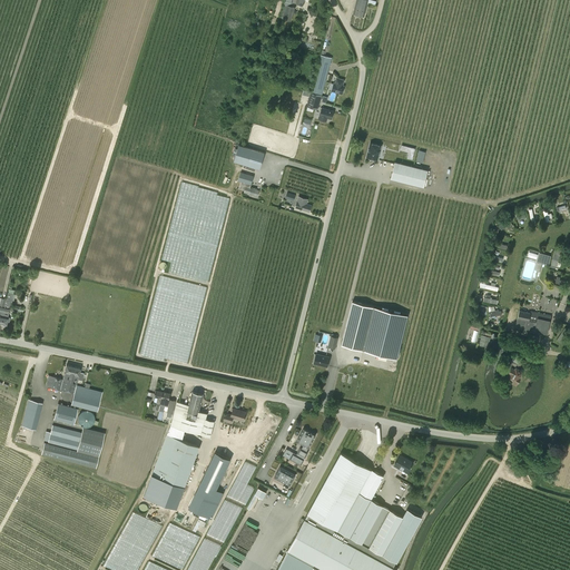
[(291,21),(294,7),(295,3),(296,3),(303,5),(303,0),(292,0),(292,2),(291,1),(290,0),(284,0),(279,19),(291,21)]
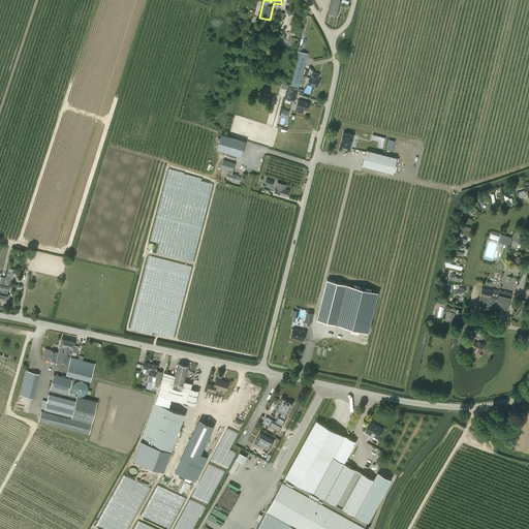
[(331,0),(328,12),(338,14),(341,0),(331,0)]
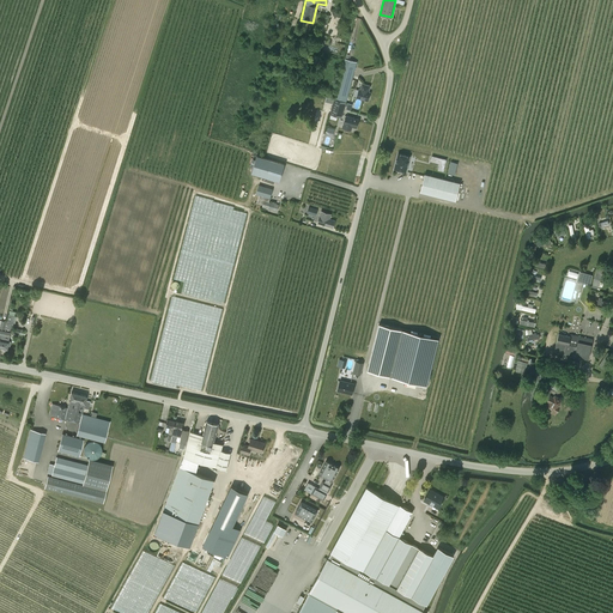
[(357,62),(345,59),(333,99),(334,99),(331,115),(340,117),(344,102),(346,103),(357,62)]
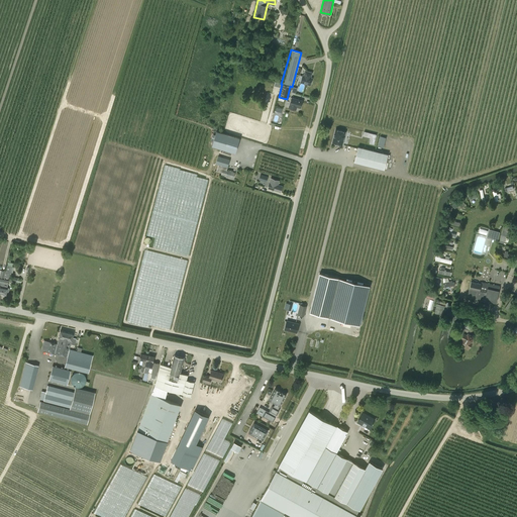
[(312,78),(311,78),(312,73),(305,71),(304,76),(303,75),(301,83),(310,85),(310,84),(311,84),(312,82),(311,81),(312,78)]
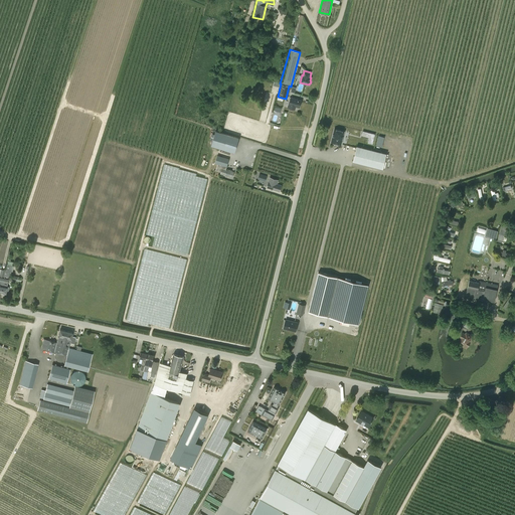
[(299,108),(301,101),(291,98),(288,107),(295,109),(296,107),(299,108)]
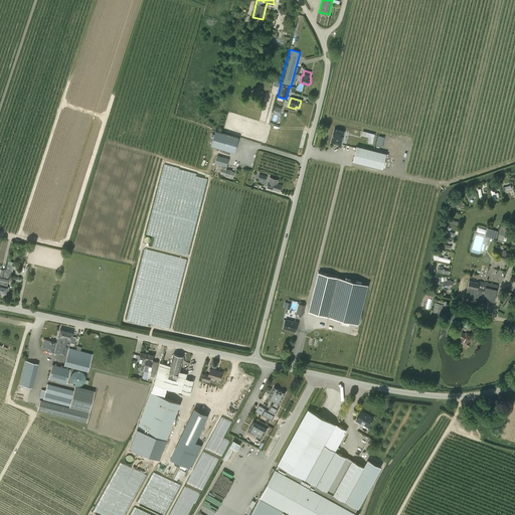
[(331,142),(334,143),(334,144),(337,145),(338,144),(341,144),(344,132),(334,129),(331,142)]
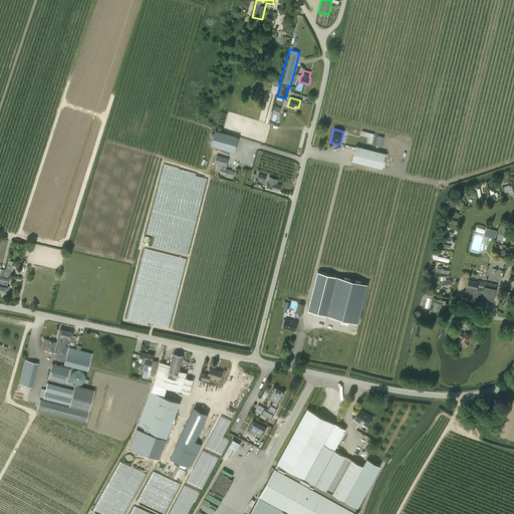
[(233,136),(215,130),(211,145),(233,152),(234,152),(239,138),(233,136)]
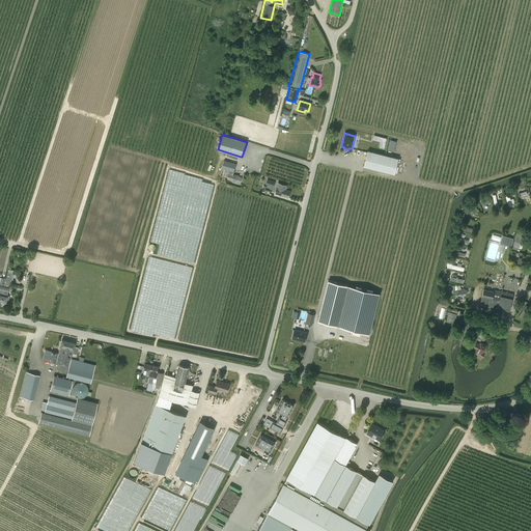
[(398,159),(368,150),(364,166),(394,174),(398,159)]
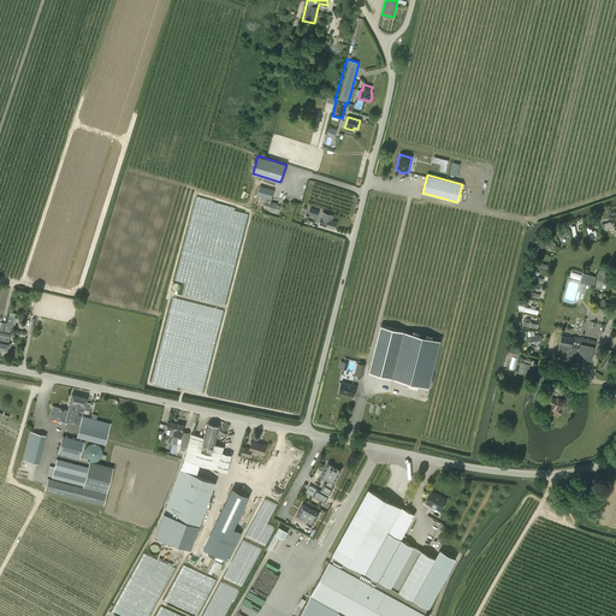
[(256,195),(261,196),(261,197),(259,203),(265,205),(264,208),(278,212),(279,209),(280,206),(279,205),(270,202),(271,200),(274,190),(260,185),(256,195)]
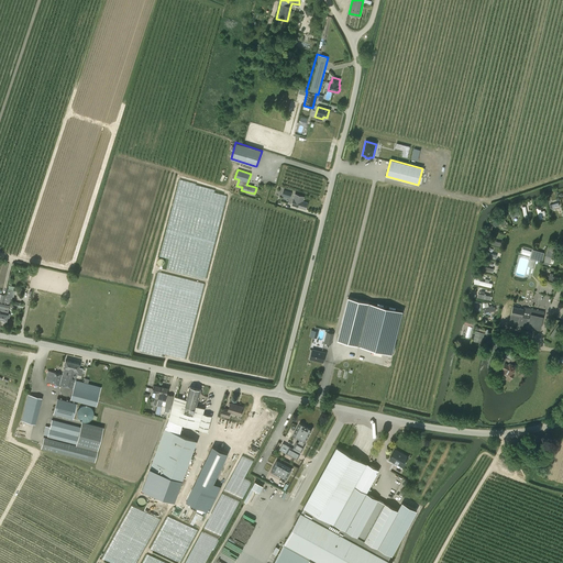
[(308,202),(304,201),(305,197),(295,194),(294,198),(291,205),(306,209),(308,202)]
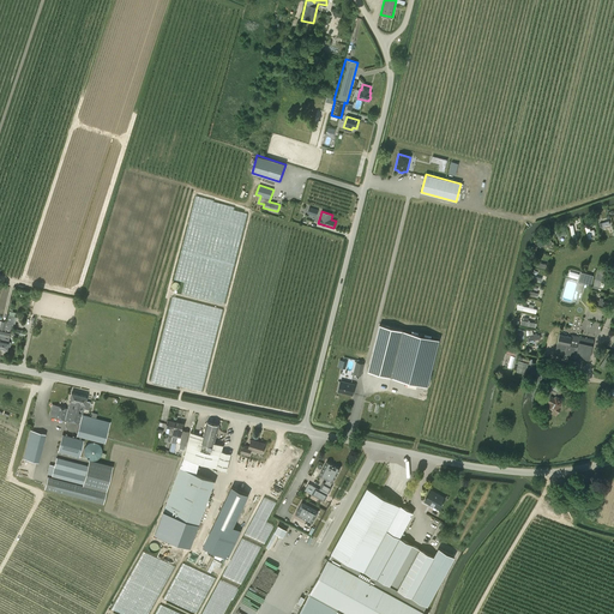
[(579,236),(577,224),(570,226),(572,238),(579,236)]
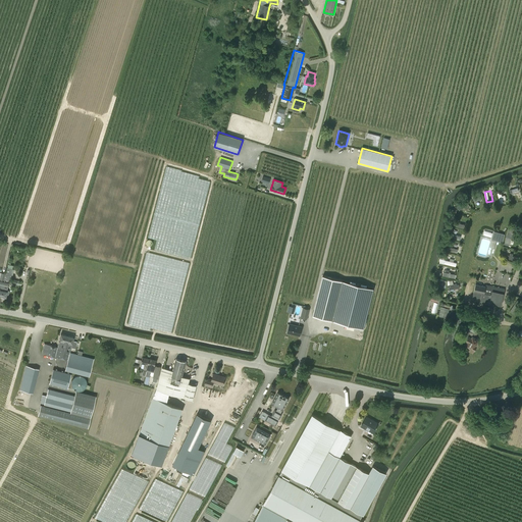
[(505,195),(502,195),(502,192),(498,193),(500,203),(507,202),(505,195)]
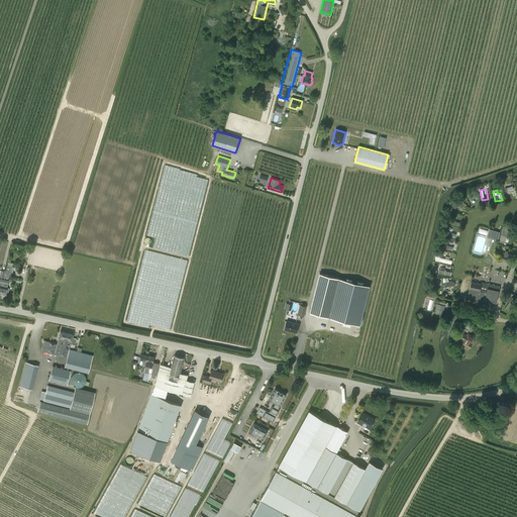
[(460,208),(466,205),(460,198),(451,205),(454,208),(458,205),(460,208)]
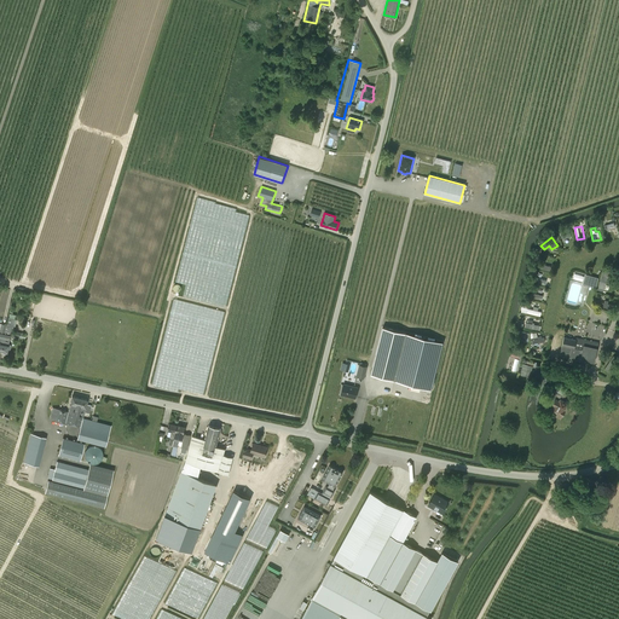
[(602,273),(597,290),(603,291),(607,278),(611,279),(612,273),(607,271),(602,273)]
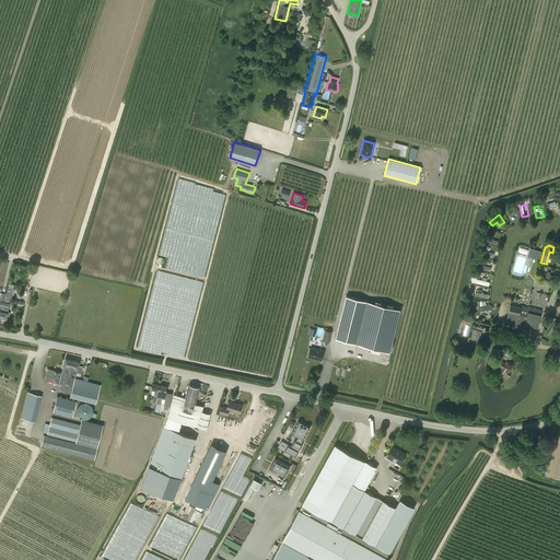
[(13,289),(14,286),(11,284),(11,283),(9,282),(6,294),(3,293),(0,308),(0,317),(6,318),(8,312),(3,311),(4,306),(8,307),(9,303),(10,299),(11,300),(13,289)]
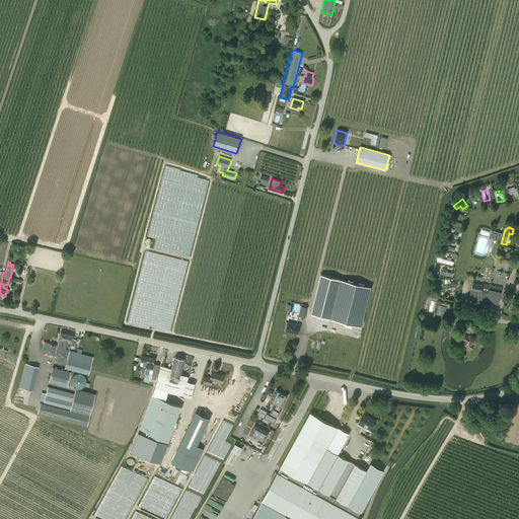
[(320,274),(311,313),(330,318),(341,279),(320,274)]
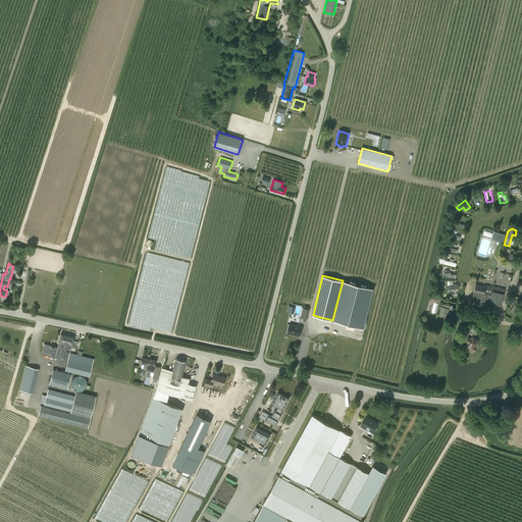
[(447,282),(437,279),(437,282),(440,283),(439,286),(445,289),(447,282)]
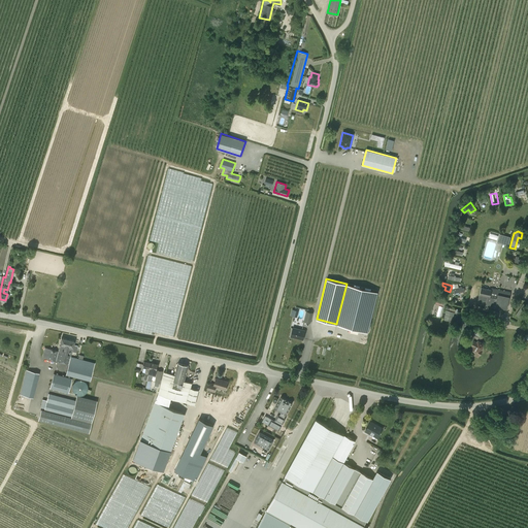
[(464,287),(459,288),(458,284),(455,284),(455,288),(453,289),(454,296),(466,294),(464,287)]
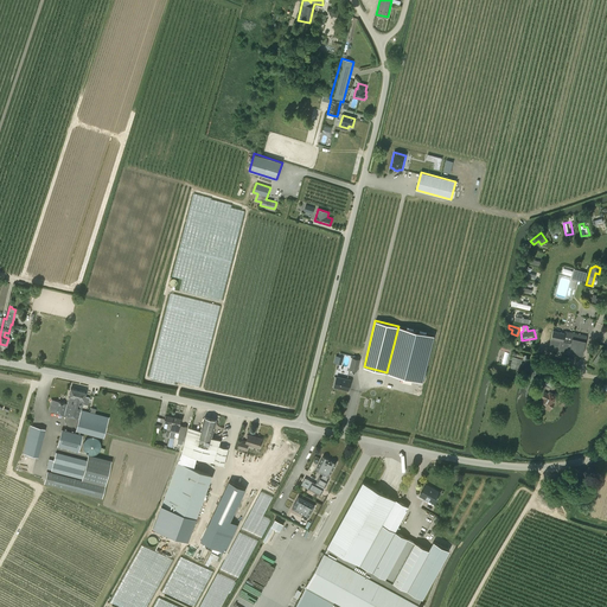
[(574,357),(574,353),(582,356),(586,340),(587,336),(564,331),(564,333),(553,331),(553,333),(549,349),(557,351),(557,352),(568,355),(568,356),(574,357)]
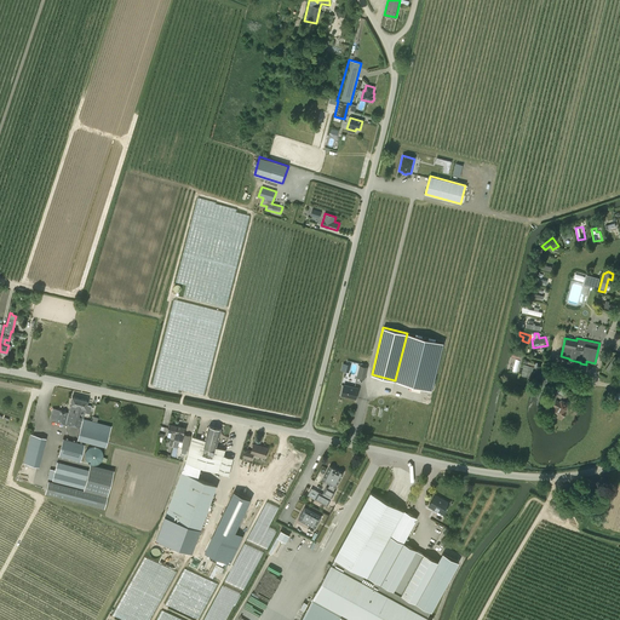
[(533,367),(533,366),(534,366),(534,367),(538,368),(539,363),(535,362),(535,363),(528,362),(528,361),(524,360),(524,363),(526,363),(527,363),(527,365),(523,365),(521,375),(530,378),(533,367)]
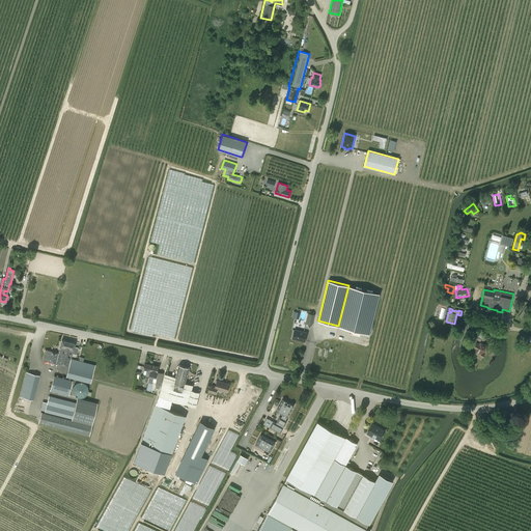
[(523,308),(519,316),(524,319),(528,311),(523,308)]
